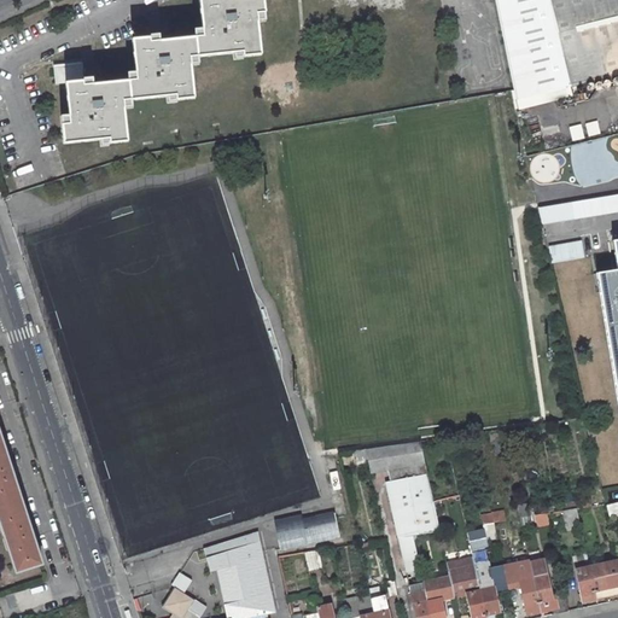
[(70,116),(62,117),(64,144),(100,139),(101,146),(110,145),(110,143),(128,141),(124,109),(132,108),(132,100),(168,97),(168,103),(176,101),(176,100),(194,98),(191,65),(199,64),(198,57),(234,53),(234,59),(243,58),(243,57),(261,54),(257,22),(266,21),(262,0),(199,0),(203,29),(194,30),(196,38),(159,41),(158,35),(150,36),(151,38),(133,40),(136,73),(128,74),(129,81),(93,85),(92,79),(83,80),(82,63),(53,65),(56,85),(66,83),(70,116)]
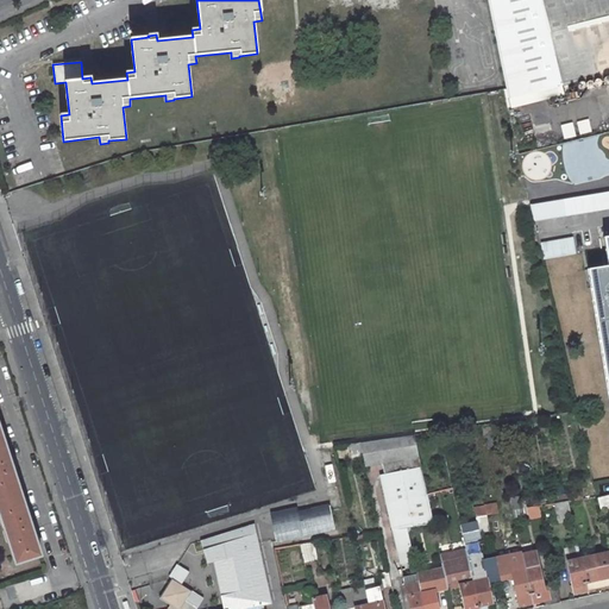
[(608,0),(487,0),(507,88),(506,89),(509,107),(521,104),(519,95),(546,89),(548,98),(565,94),(563,85),(608,73),(608,0)]
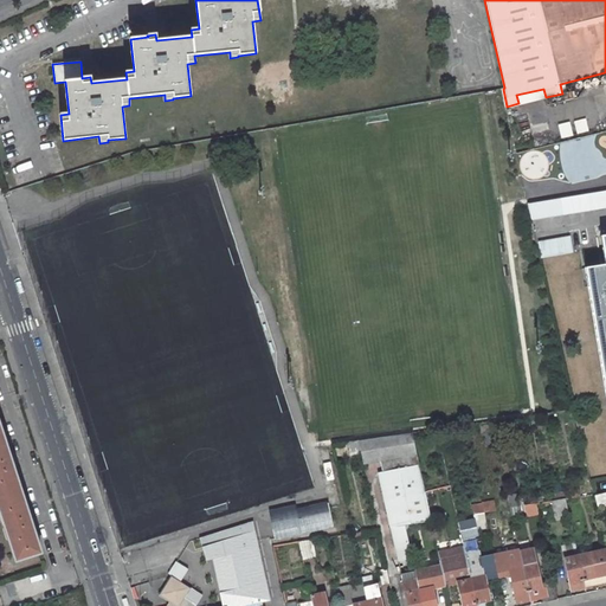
[(543,89),(516,95),(519,103),(546,97),(543,89)]
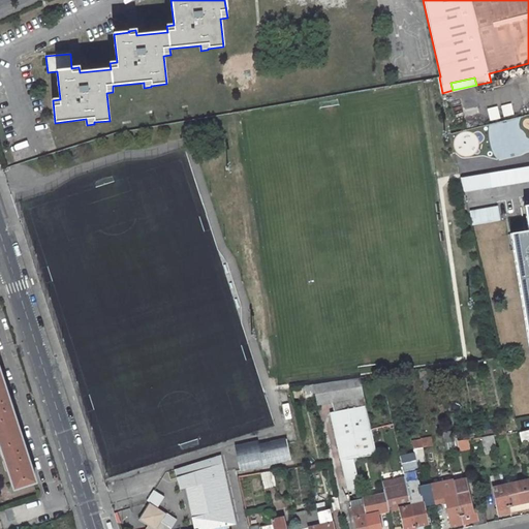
[(465,192),(528,181),(528,165),(462,177),(465,192)]
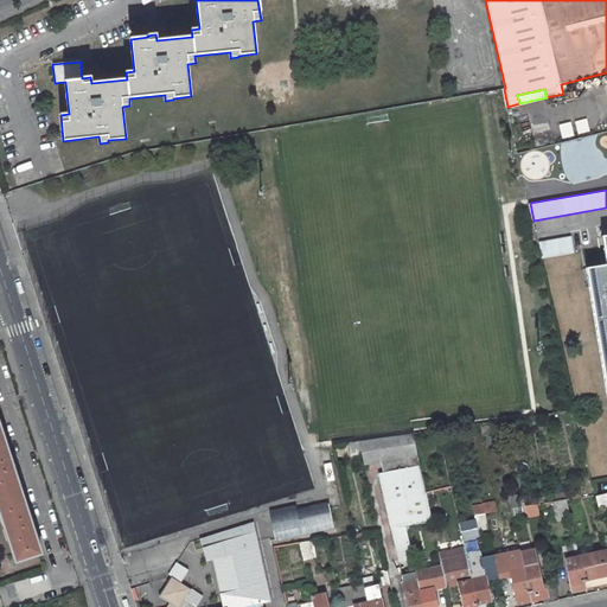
[(574,253),(572,237),(540,242),(542,259),(574,253)]
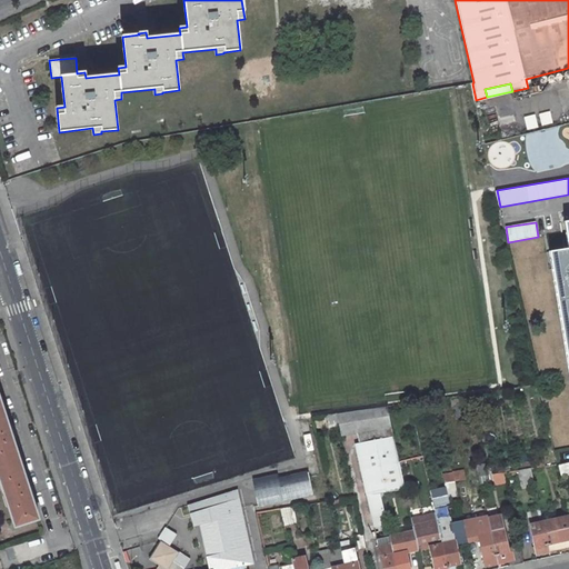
[(568,248),(568,249),(550,251),(568,368),(568,248)]
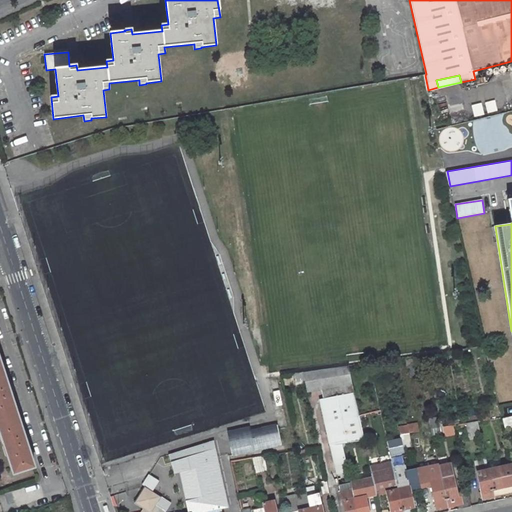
[(35,467),(0,359),(0,430),(14,473),(35,467)]
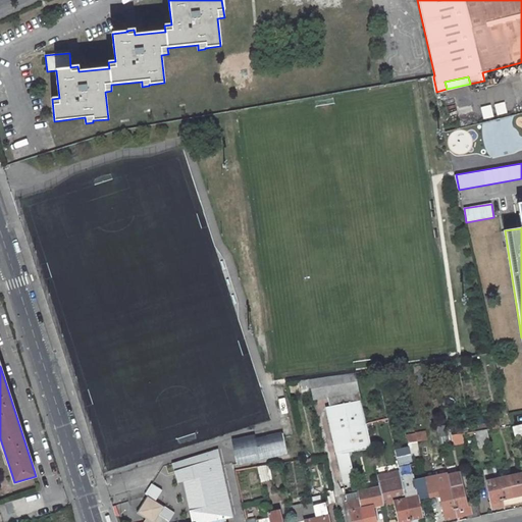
[(355,372),(331,376),(349,452),(371,449),(355,372)]
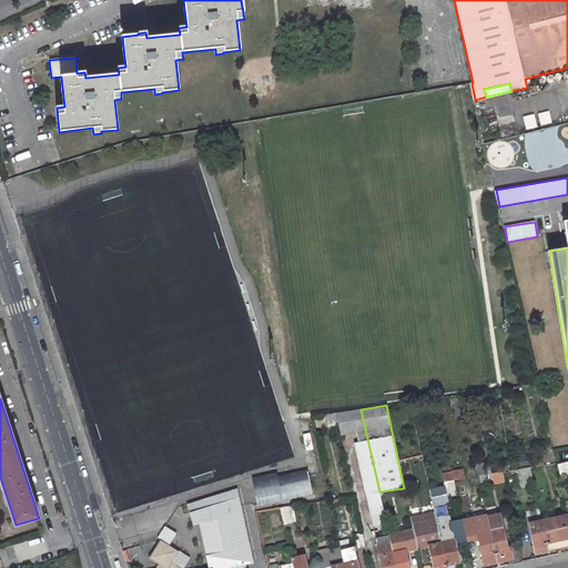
[(357,443),(355,446),(376,538),(388,536),(379,492),(361,409),(336,413),(338,425),(341,435),(355,432),(357,443)]
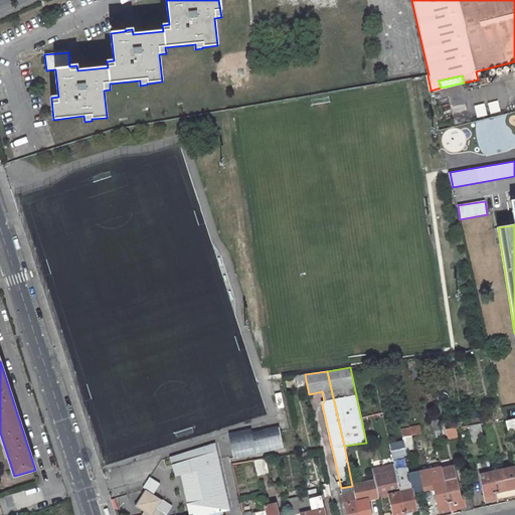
[(298,387),(307,385),(305,374),(296,375),(298,387)]
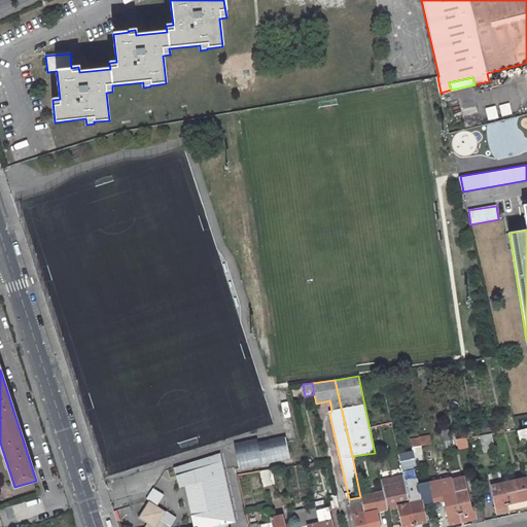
[(526,438),(526,428),(518,431),(520,441),(526,438)]
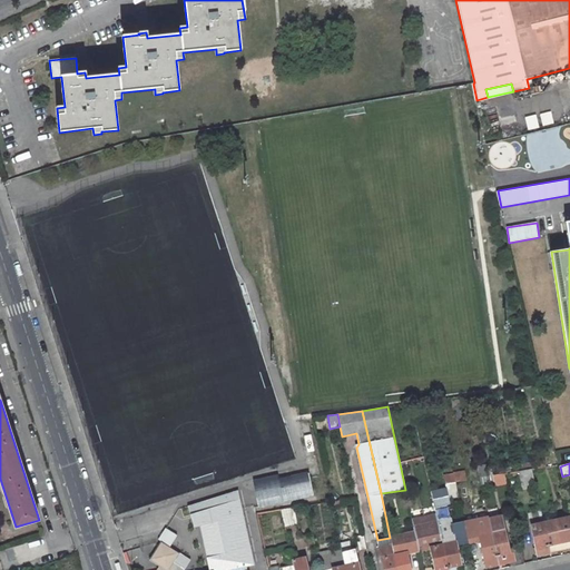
[(480,478),(488,475),(485,464),(477,467),(480,478)]
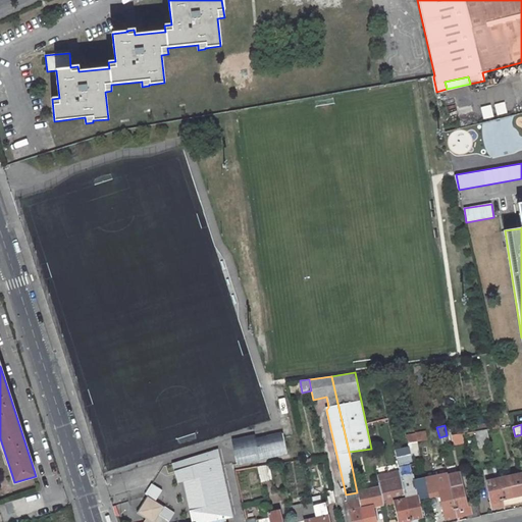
[(487,430),(486,429),(478,431),(474,431),(478,448),(490,445),(487,430)]
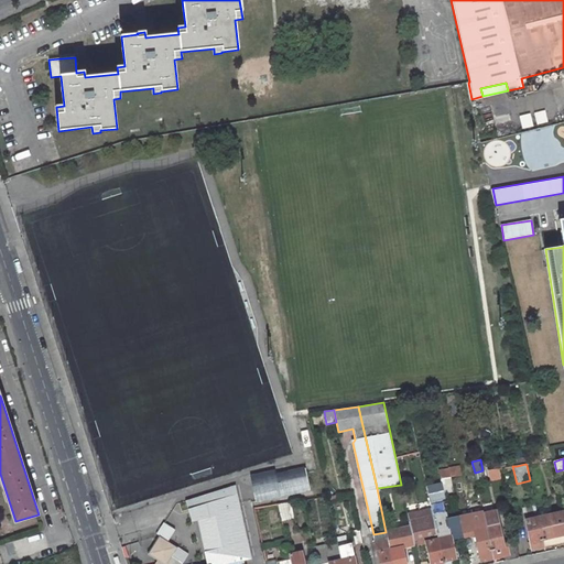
[(459,466),(448,469),(451,477),(462,475),(459,466)]
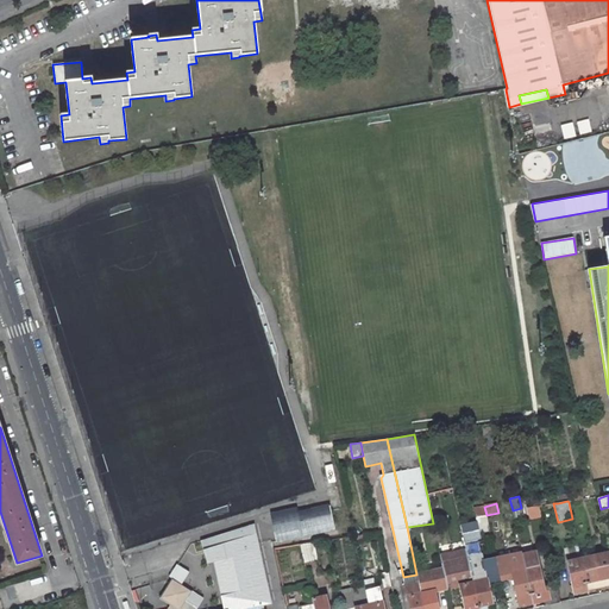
[(529,516),(540,514),(539,506),(527,507),(529,516)]
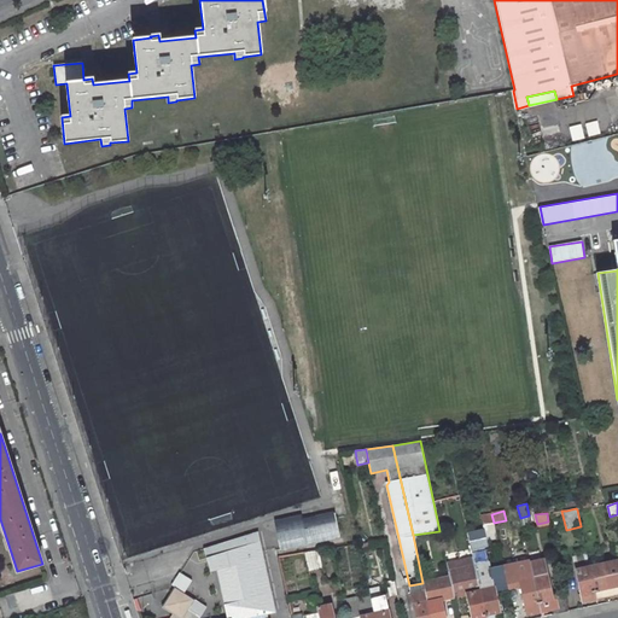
[(280,549),(339,536),(334,514),(319,518),(321,525),(312,528),(309,519),(303,520),(302,518),(278,523),(280,532),(277,534),(280,549)]
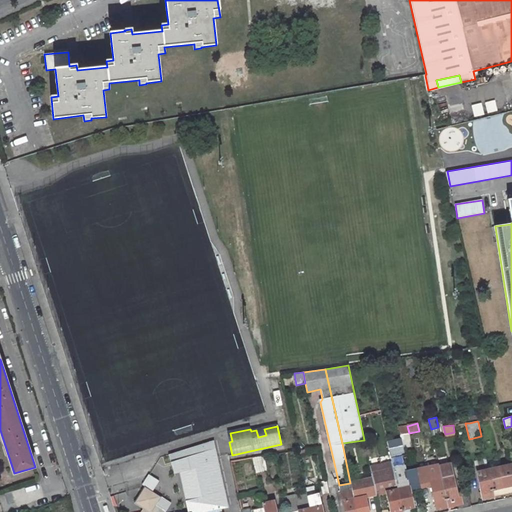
[(409,433),(407,426),(399,428),(403,448),(412,446),(409,433)]
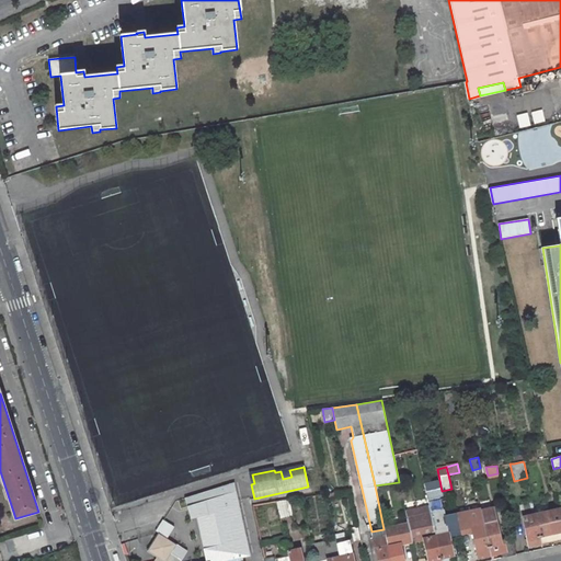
[(289,470),(281,471),(283,479),(292,477),(289,470)]
